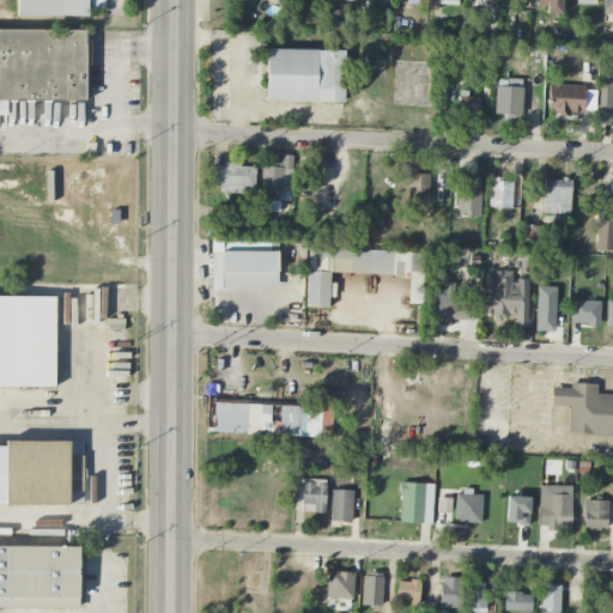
[(16,0),(16,17),(87,17),(87,0),(16,0)]
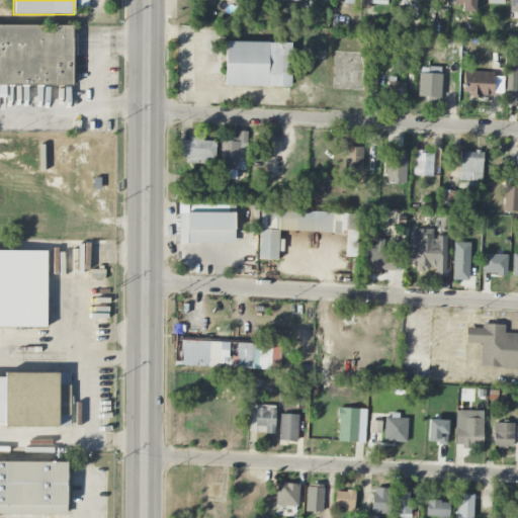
[(89,8),(88,0),(74,0),(75,9),(89,8)]
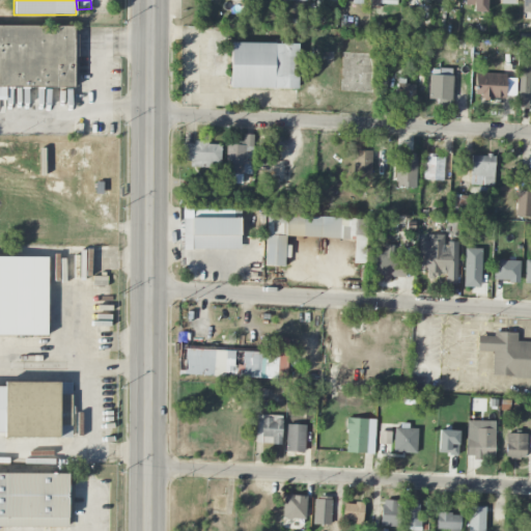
[(465,0),(465,5),(473,6),(473,11),(486,12),(486,0),(465,0)]
